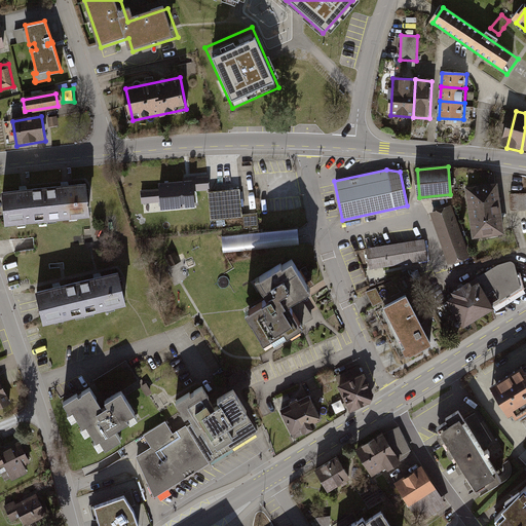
[(161,189),(142,191),(143,201),(163,200),(163,207),(193,203),(192,190),(210,188),(209,178),(192,179),(192,181),(161,184),(161,189)]
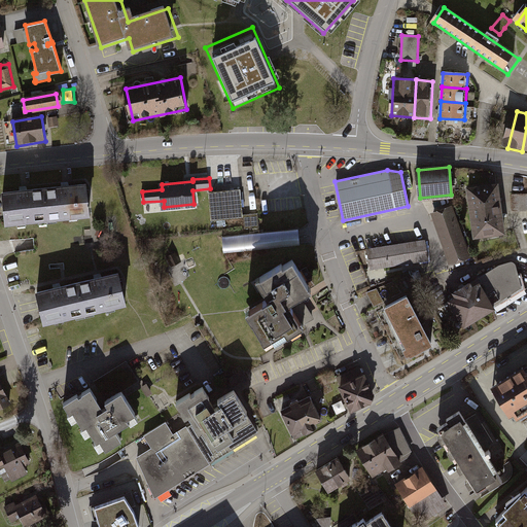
[(497,182),(465,187),(469,212),(501,207),(497,182)]
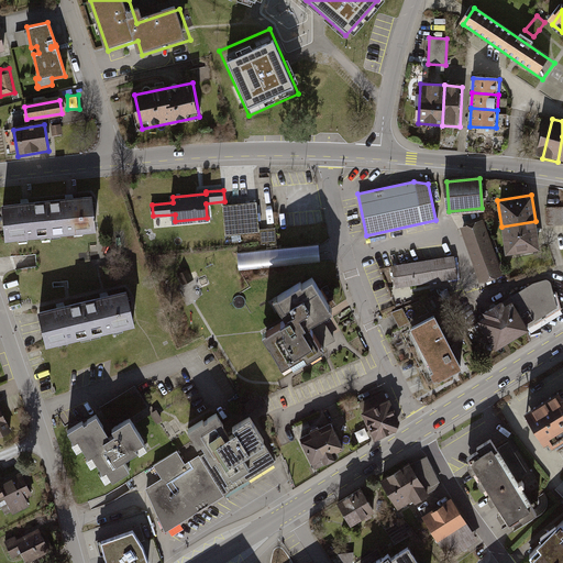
[(96,198),(53,202),(56,239),(99,234),(96,198)]
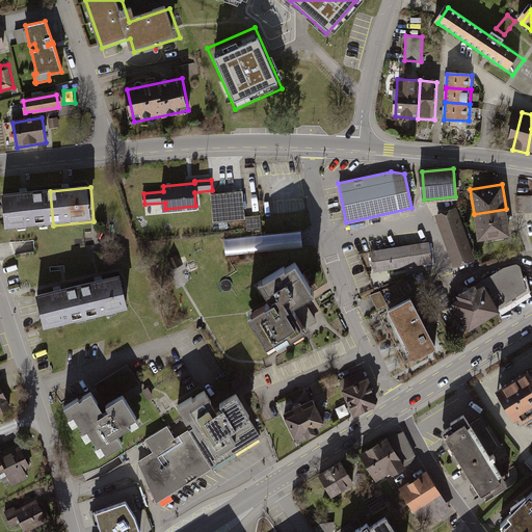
[(4,195),(8,230),(53,225),(50,191),(4,195)]
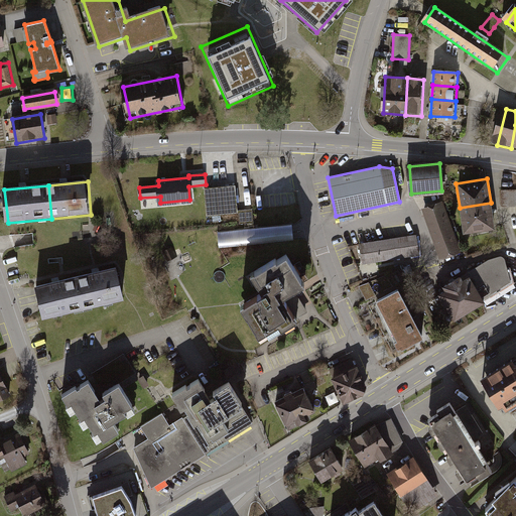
[(236,185),(205,187),(208,216),(239,213),(239,224),(253,223),(252,209),(238,211),(236,185)]
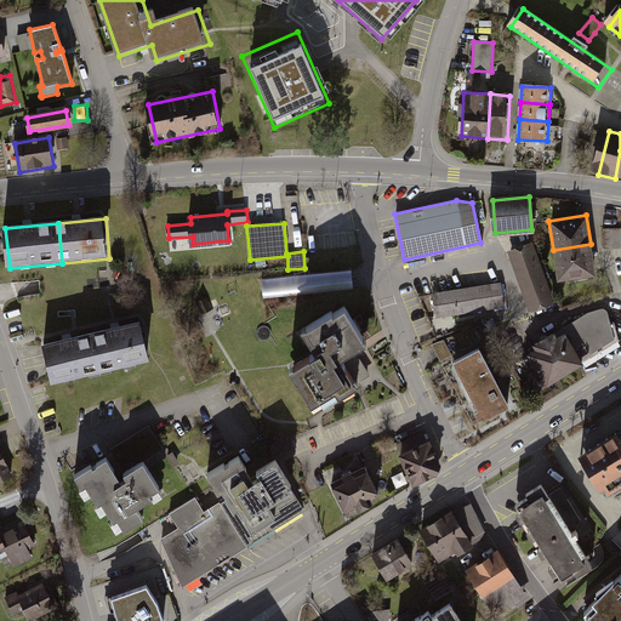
[(534,244),(507,252),(529,312),(554,305),(534,244)]
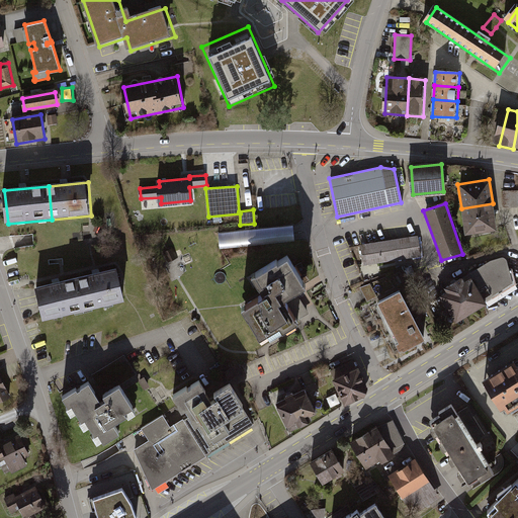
[(493,203),(461,208),(465,233),(496,229),(493,203)]
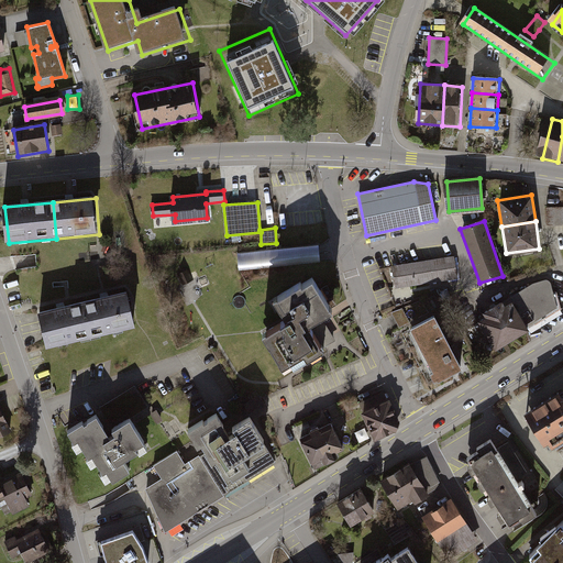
[(239,267),(322,263),(321,245),(238,250),(239,267)]
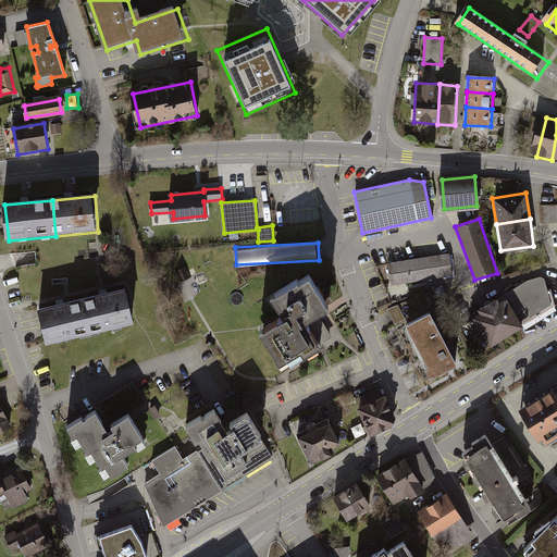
[(450,257),(388,265),(392,288),(455,280),(450,257)]
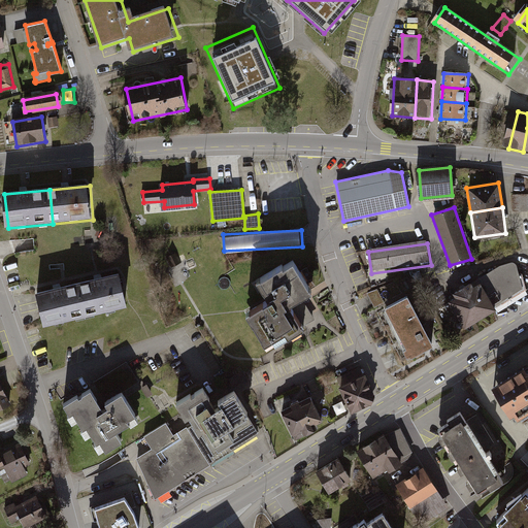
[(258,281),(269,298),(246,312),(266,342),(299,321),(290,304),(311,290),(292,259),(258,281)]
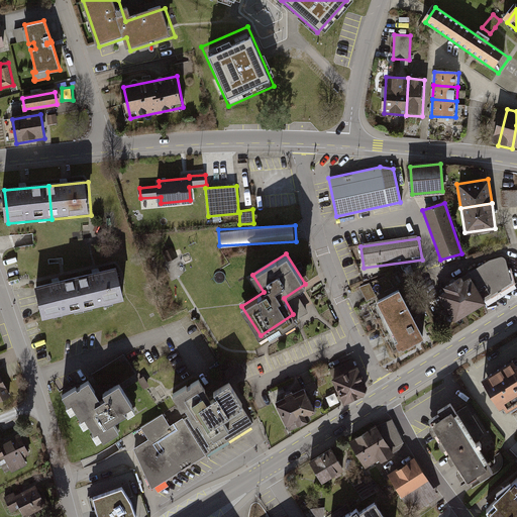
[(491,264),(472,276),(489,303),(514,286),(509,263),(504,260),(491,264)]
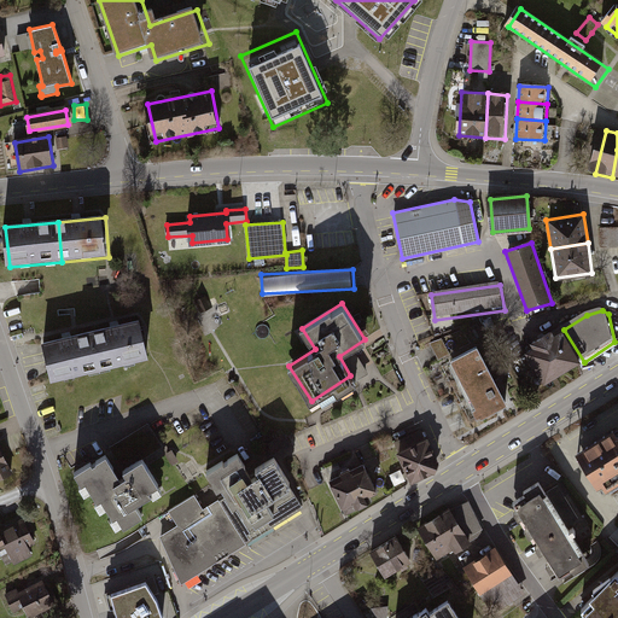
[(143,322),(94,333),(104,372),(152,361),(143,322)]
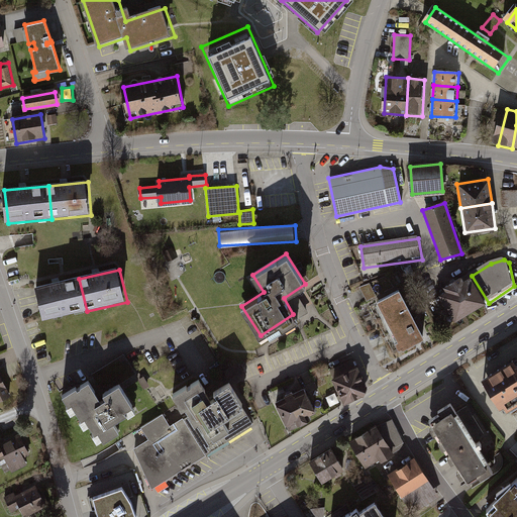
[(472,276),(440,295),(458,325),(490,305),(489,303),(472,276)]
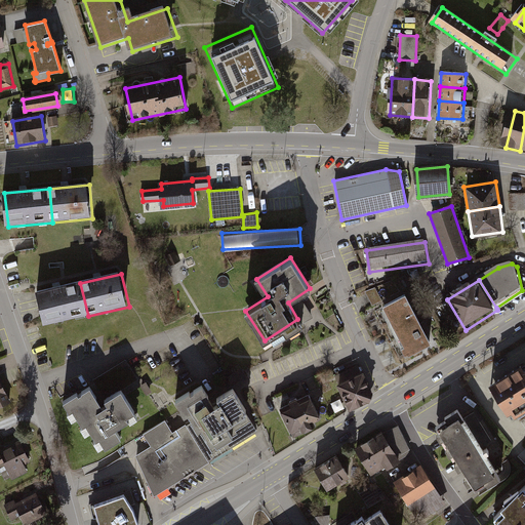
[(80,283),(40,292),(47,326),(88,316),(80,283)]
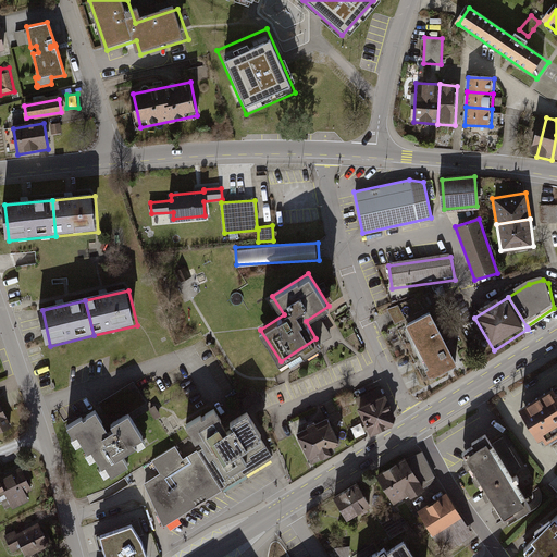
[(436,313),(401,331),(428,385),(463,368),(436,313)]
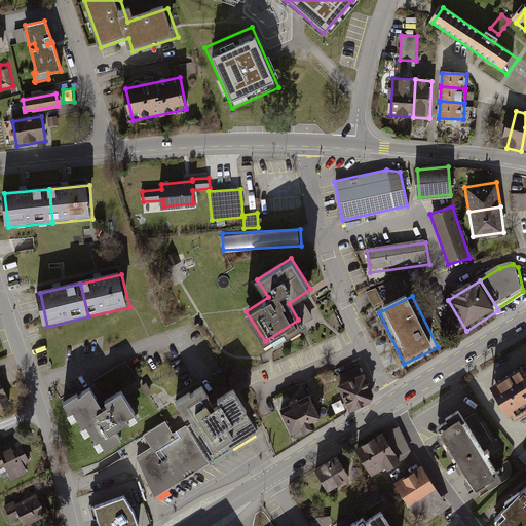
[(97,389),(65,407),(75,425),(80,422),(89,440),(96,437),(105,452),(125,441),(121,434),(141,423),(125,395),(129,392),(134,400),(143,396),(139,387),(143,385),(130,364),(94,384),(97,389)]
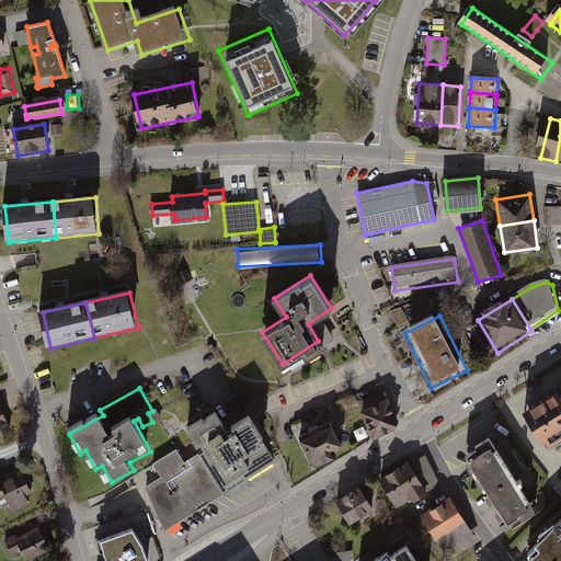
[(386,399),(363,411),(375,435),(395,425),(397,420),(386,399)]
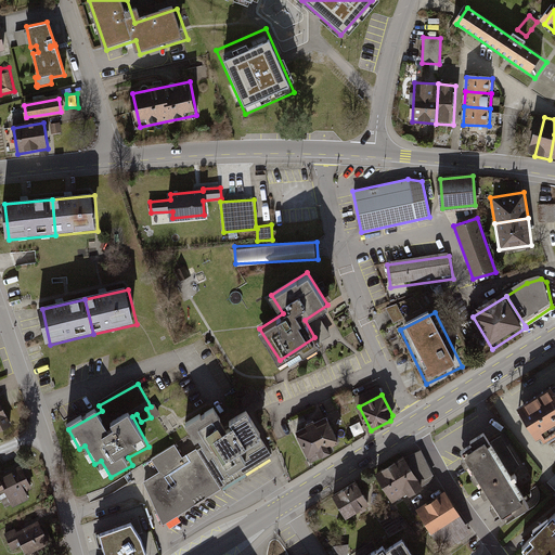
[(554,396),(526,414),(546,450),(554,443),(554,396)]
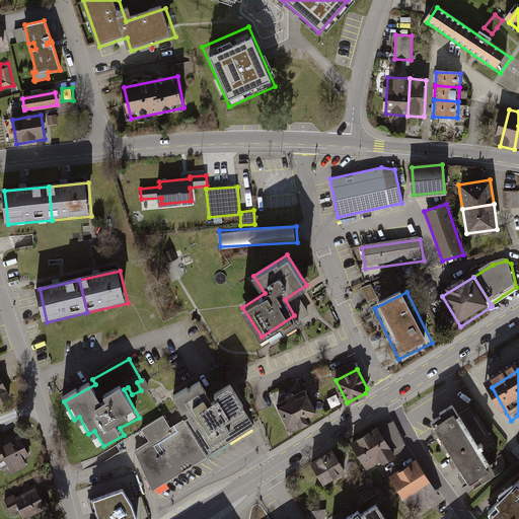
[(0,406),(12,402),(0,377),(0,406)]
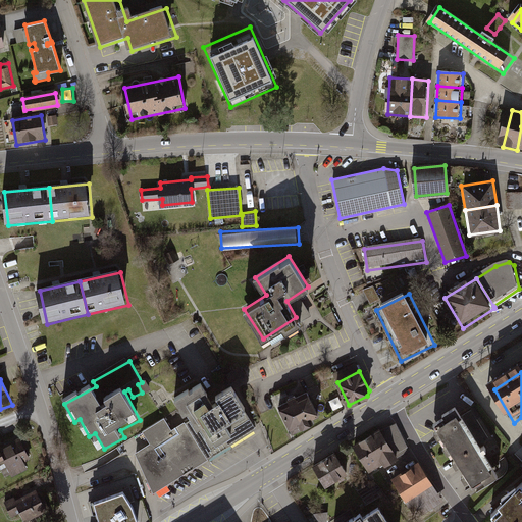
[(151,445),(136,454),(154,494),(243,438),(256,430),(241,406),(243,405),(231,386),(217,396),(220,401),(215,404),(202,382),(190,390),(189,389),(175,398),(185,413),(187,412),(192,419),(187,423),(186,421),(173,429),(165,418),(143,431),(151,445)]
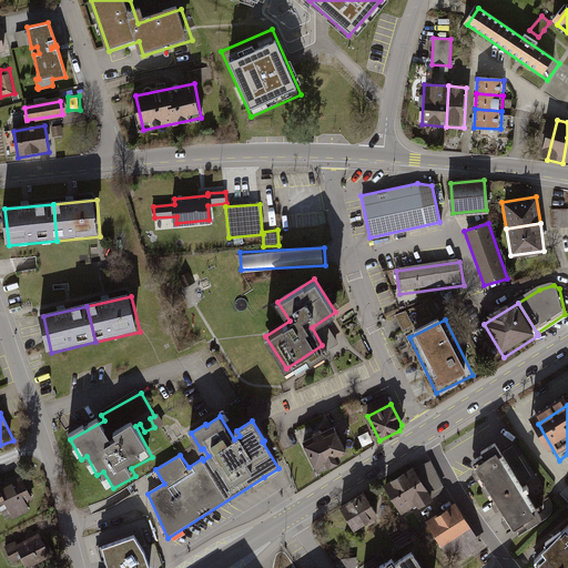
[(335,429),(304,445),(317,473),(340,460),(338,459),(348,454),(335,429)]
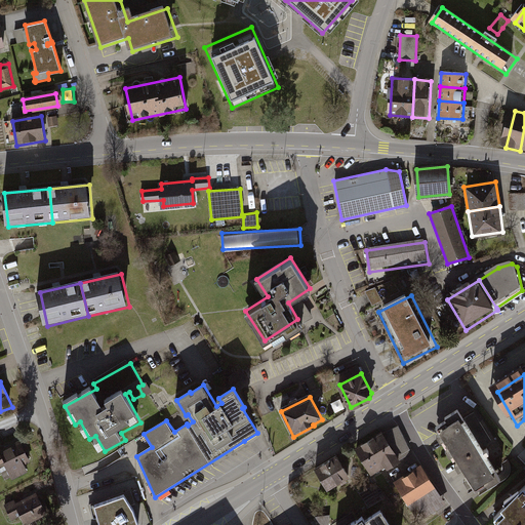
[(336,411),(346,407),(341,398),(332,402),(336,411)]
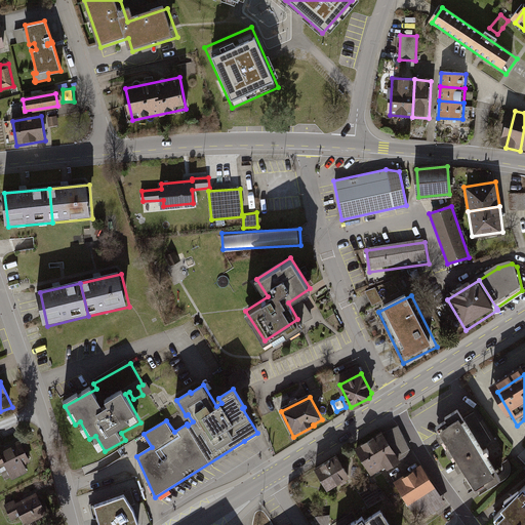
[(459,425),(443,434),(478,494),(502,480),(468,419),(459,425)]
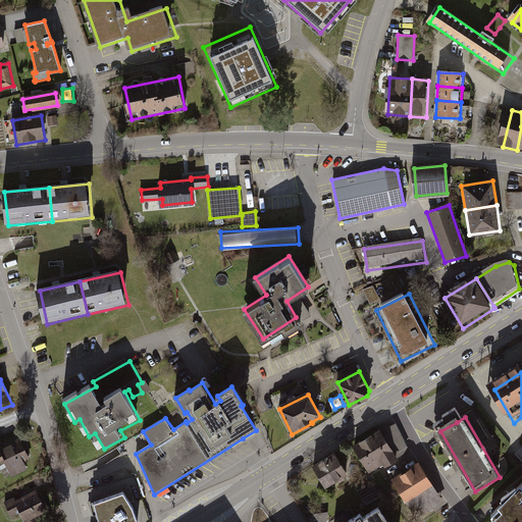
[(382,431),(354,447),(371,476),(400,461),(382,431)]
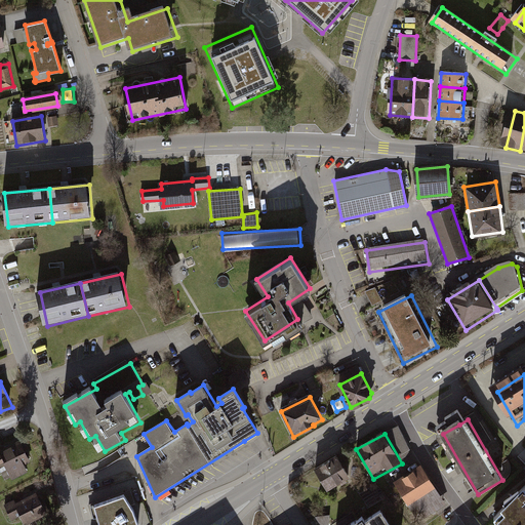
[(132,451),(134,455),(142,451),(136,442),(121,450),(125,456),(132,451)]
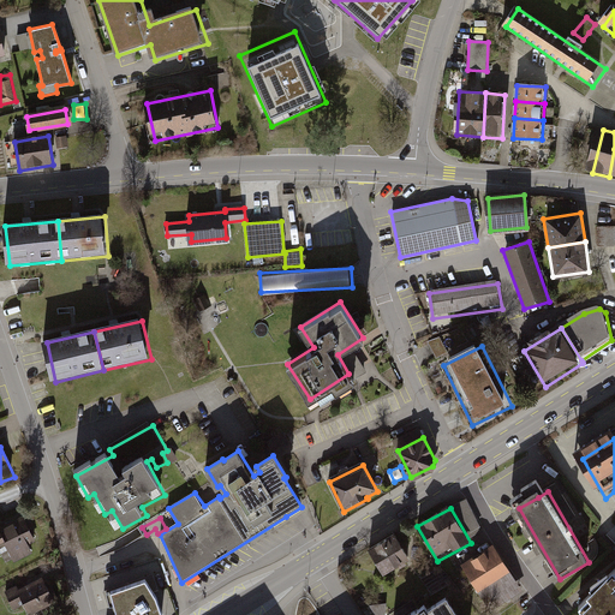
[(37,544),(24,519),(13,525),(16,529),(6,533),(11,544),(7,545),(11,554),(17,565),(36,556),(31,548),(37,544)]
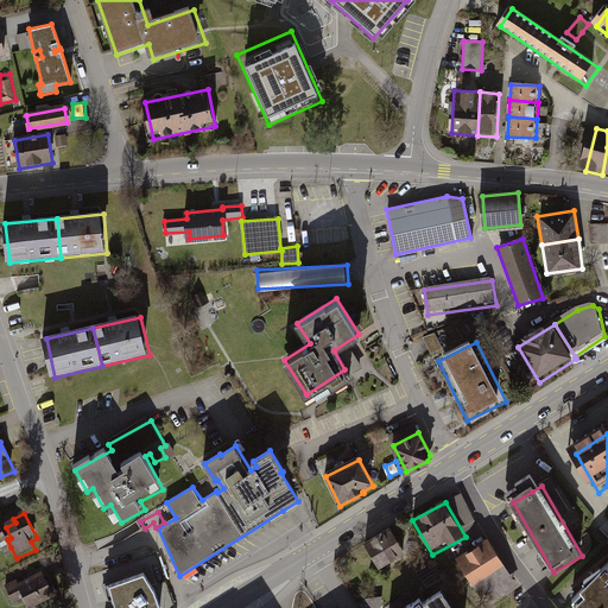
[(2,520),(0,520),(0,551),(11,548),(7,539),(11,538),(6,527),(2,520)]
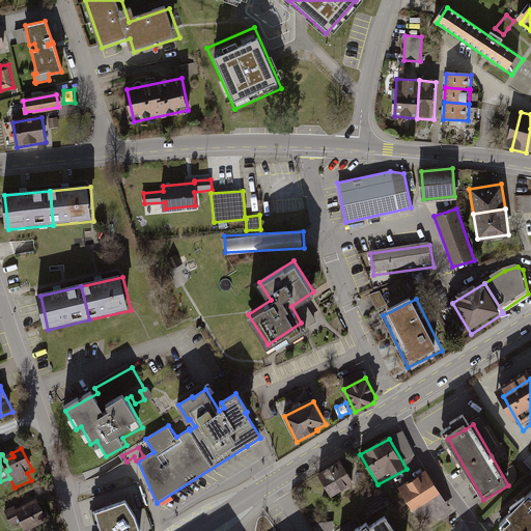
[(344,464),(320,476),(334,501),(358,487),(344,464)]
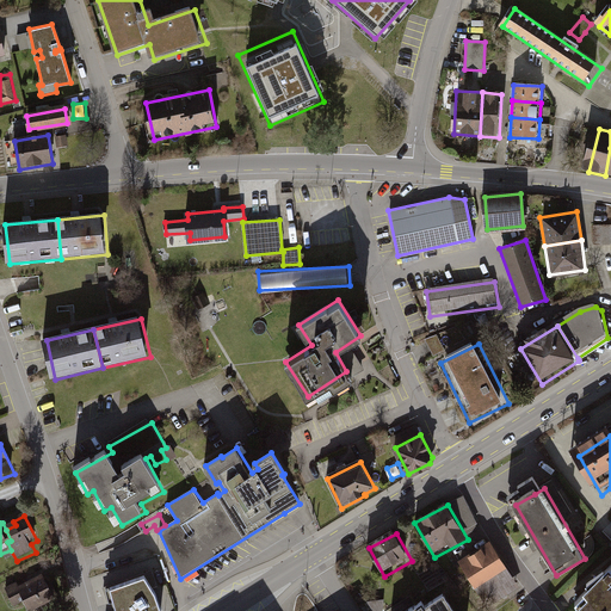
[(493,545),(462,563),(491,610),(522,592),(493,545)]
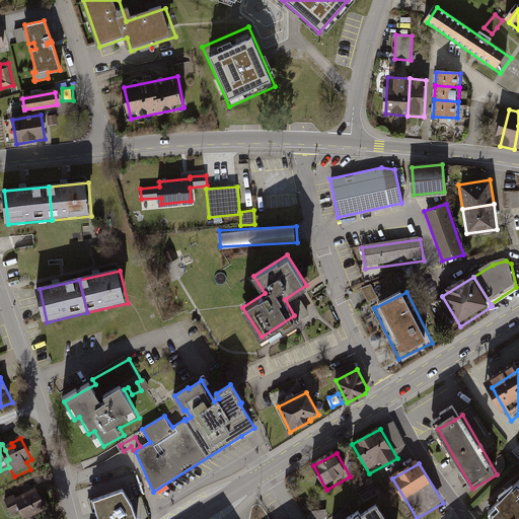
[(518,518),(518,489),(491,514),(495,518),(518,518)]
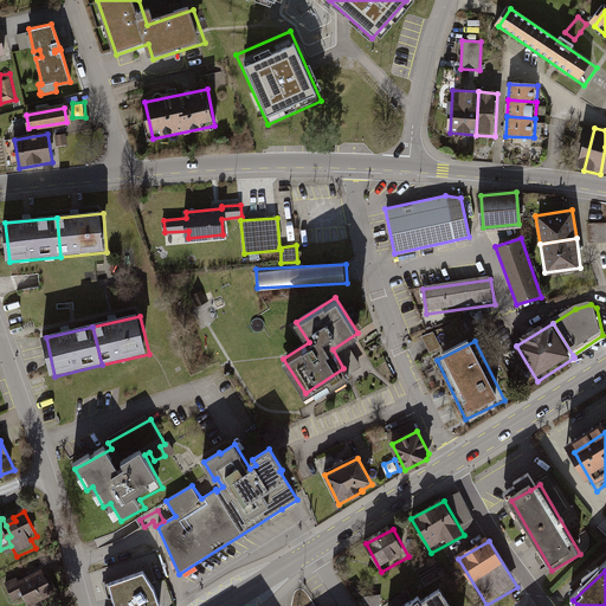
[(39,605),(58,598),(46,572),(20,584),(18,579),(5,584),(14,605),(15,605),(27,601),(28,605),(39,605)]
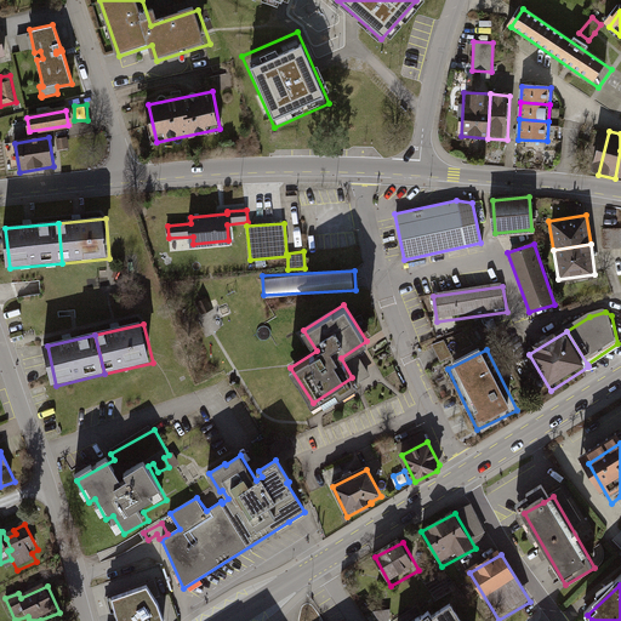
[(143,586),(109,597),(115,620),(159,620),(161,620),(154,602),(143,586)]
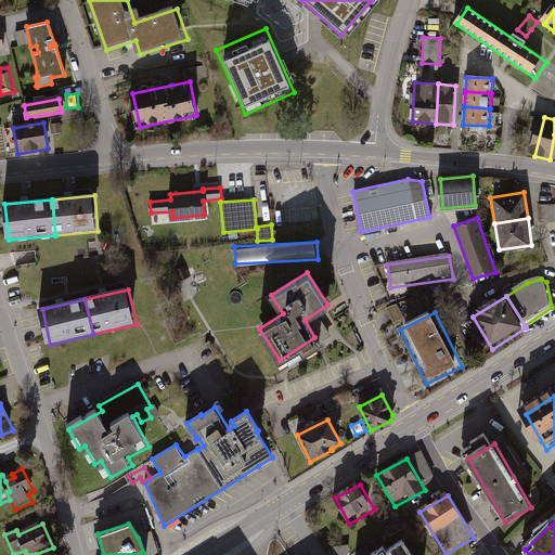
[(416,554),(410,543),(394,553),(390,549),(378,554),(416,554)]
